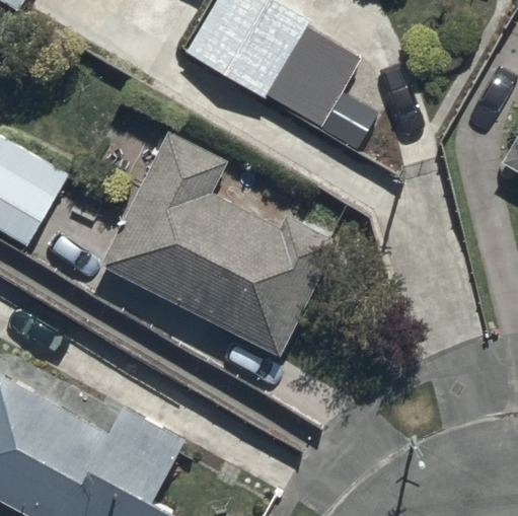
[(0,9),(15,18),(25,0),(0,0),(0,9)]
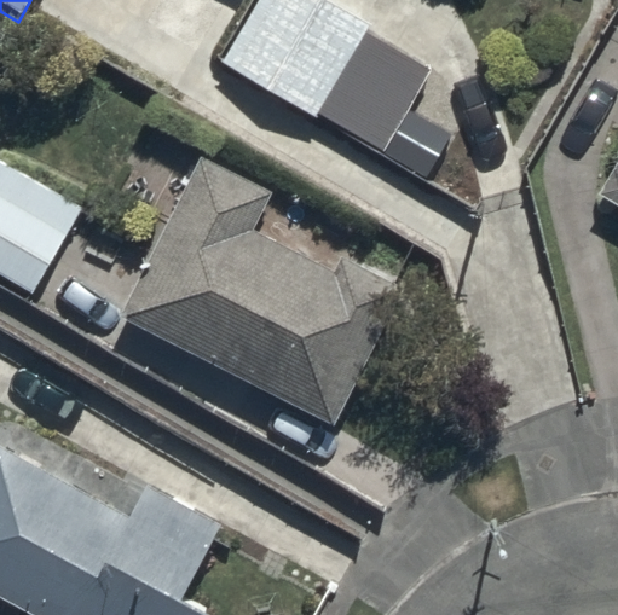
[(255,0),(218,61),(382,156),(431,71),(368,35),(373,28),(323,0),(255,0)]
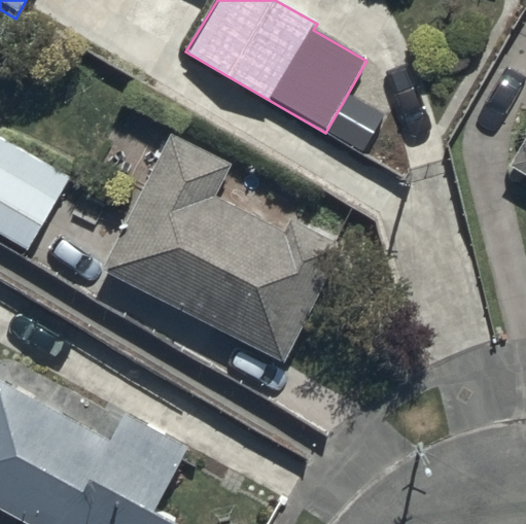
[(170,135),(101,270),(285,364),(339,260),(215,198),(232,167),(170,135)]
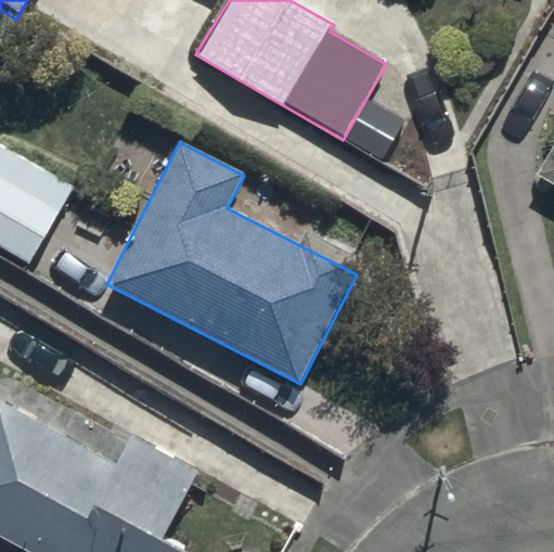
[(553,146),(537,176),(553,185),(553,146)]
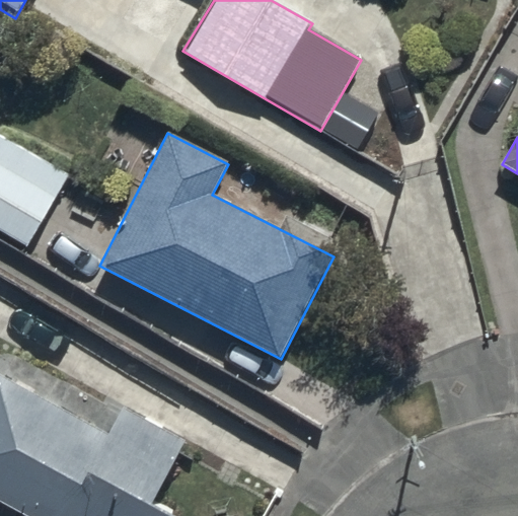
[(0,231),(26,246),(66,177),(0,139),(0,231)]
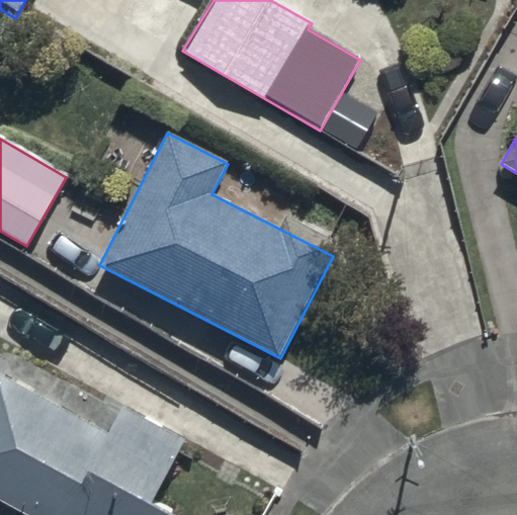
[(0,504),(20,514),(162,514),(152,509),(187,446),(122,409),(108,434),(0,373),(0,504)]
